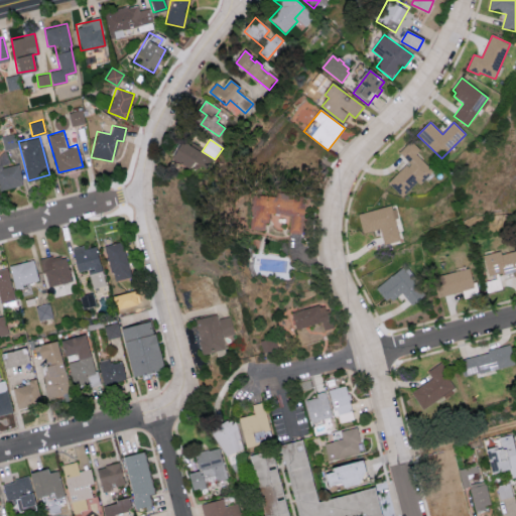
[(411,140),(420,150),(415,155),(432,172),(419,185),(416,182),(401,199),(387,183),(407,163),(397,154),(411,140)]
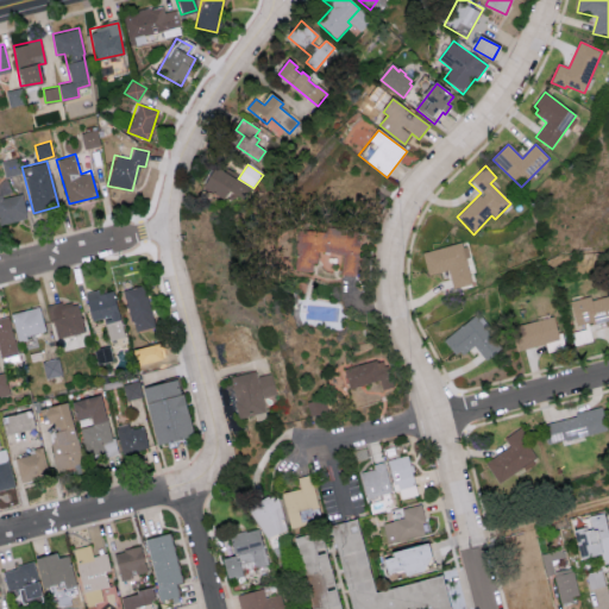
[(205,188),(217,168),(237,180),(224,200),(205,188)]
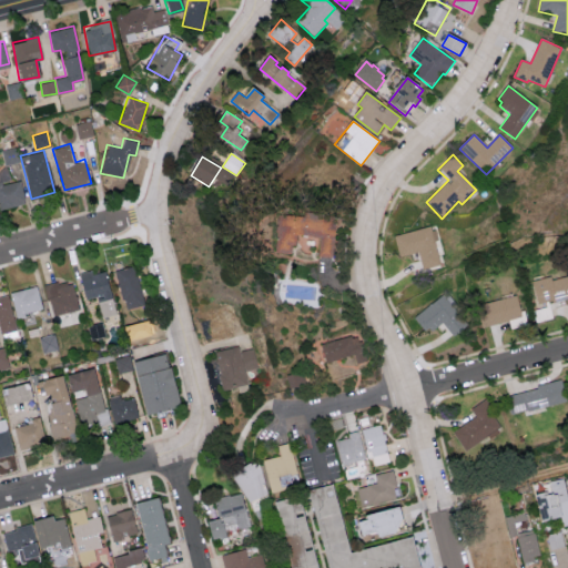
[(0,210),(26,202),(19,180),(11,182),(7,168),(0,169),(0,175),(1,180),(0,180),(0,210)]
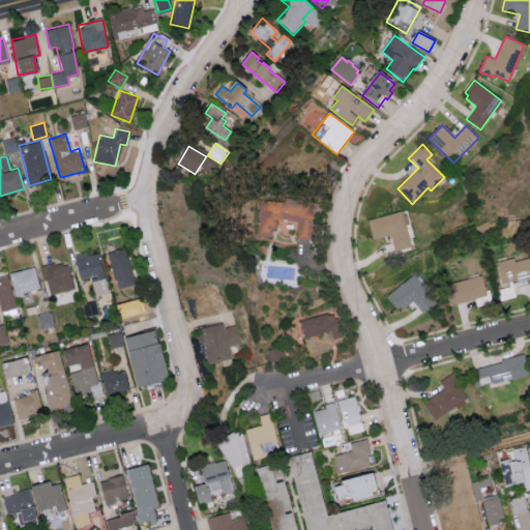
[(260,202),(286,204),(286,200),(300,201),(300,205),(312,206),(310,240),(297,239),(298,225),(277,223),(277,232),(272,231),(272,237),(257,236),(260,202)]
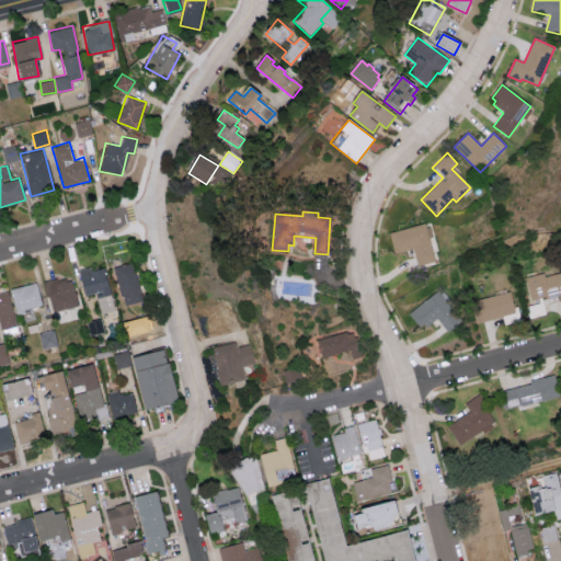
[(389,235),(425,225),(435,263),(419,267),(414,250),(395,254),(389,235)]
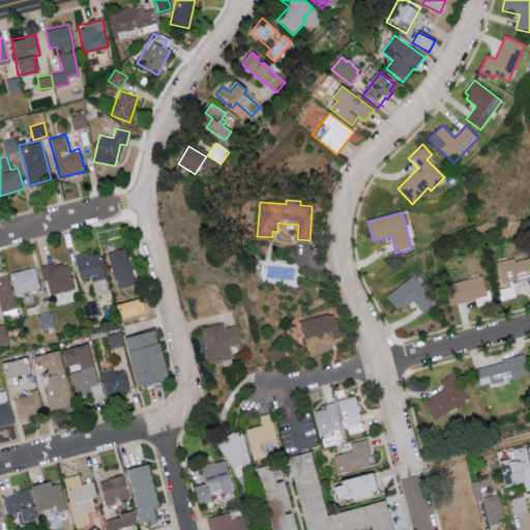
[(116,288),(134,283),(124,247),(106,253),(116,288)]
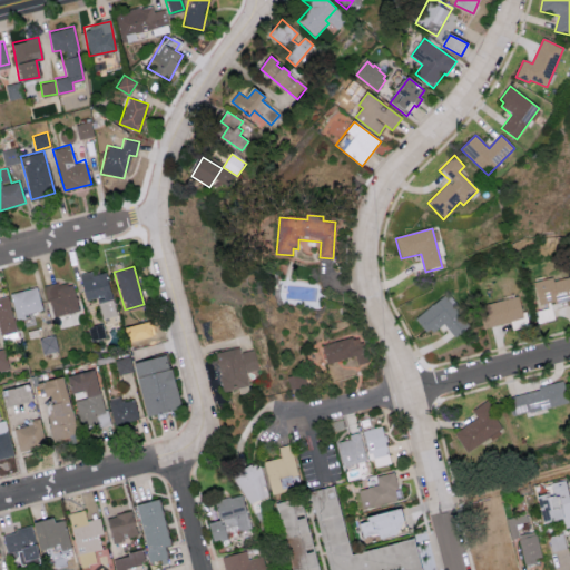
[(79,275),(85,300),(96,297),(101,318),(116,315),(105,269),(79,275)]
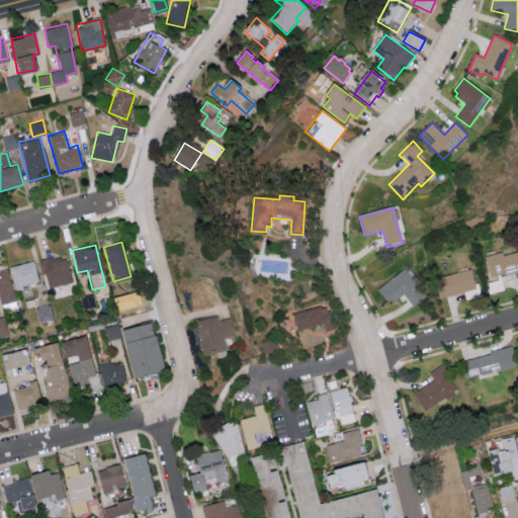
[(485,257),(502,253),(503,256),(517,252),(517,273),(504,277),(504,274),(490,278),(485,257)]
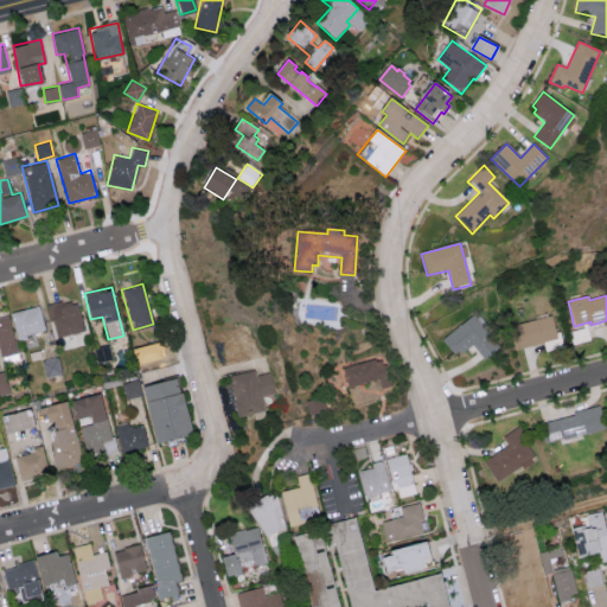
[(83,331),(77,299),(48,305),(53,336),(83,331)]
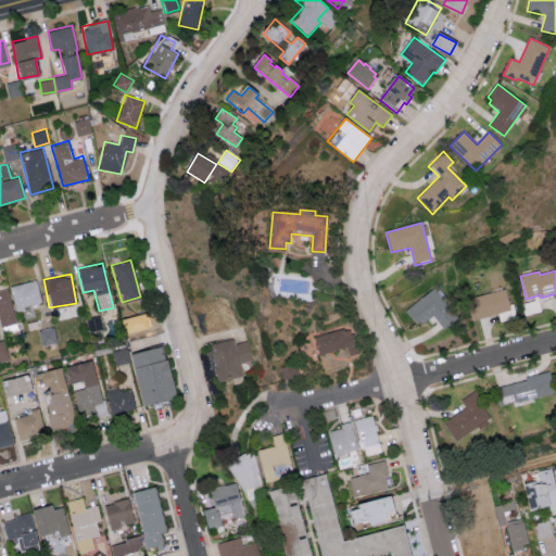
[(13,307),(39,304),(36,280),(10,283),(13,307)]
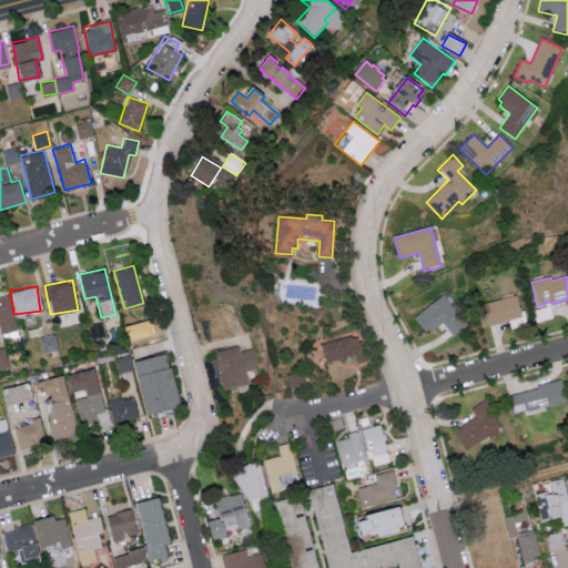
[(414,318),(443,295),(467,325),(453,336),(443,324),(428,336),(414,318)]
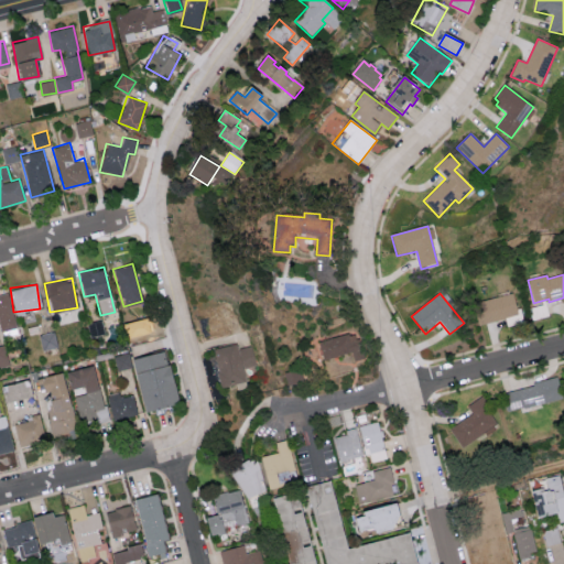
[(478,326),(473,305),(513,294),(518,310),(520,308),(523,324),(507,328),(505,320),(478,326)]
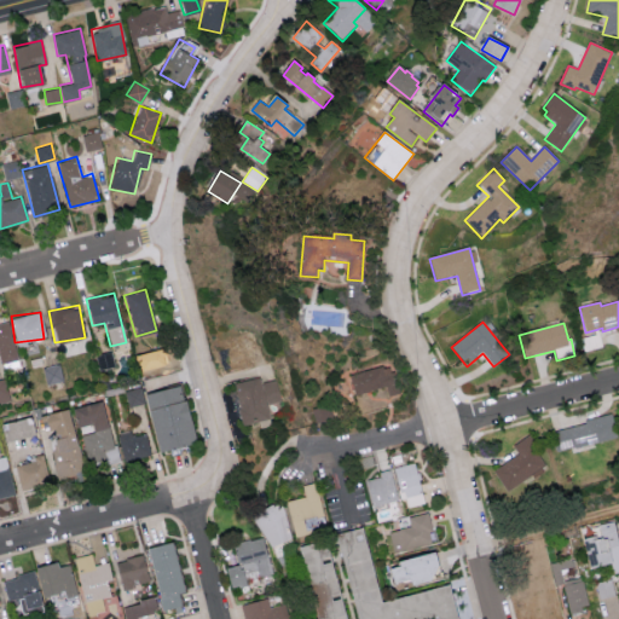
[(580,340),(599,335),(602,348),(584,353),(580,340)]
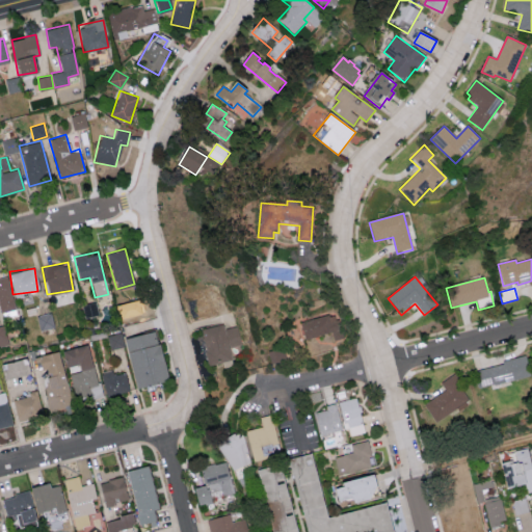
[(37,315),(40,328),(53,327),(51,313),(37,315)]
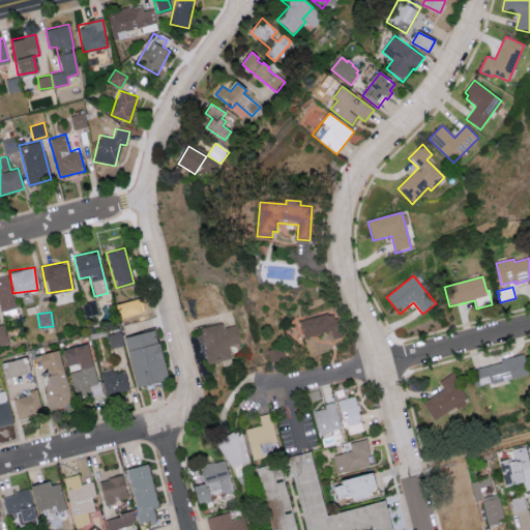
[(299,322),(328,314),(329,317),(333,316),(334,320),(337,320),(343,337),(333,340),(331,330),(303,339),(299,322)]
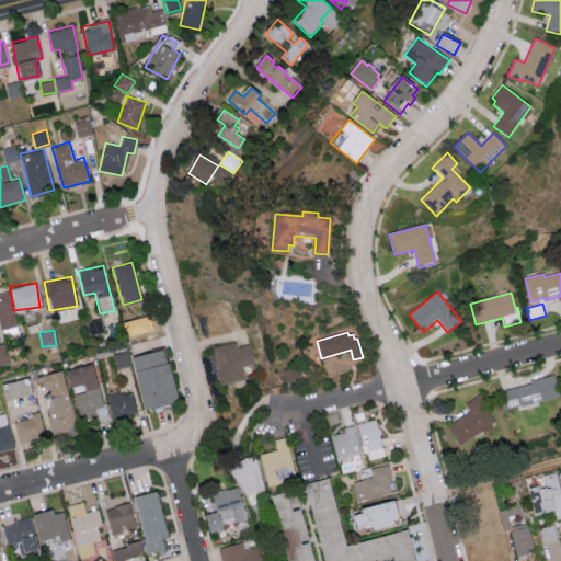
[(0,364),(10,361),(2,342),(0,342),(0,364)]
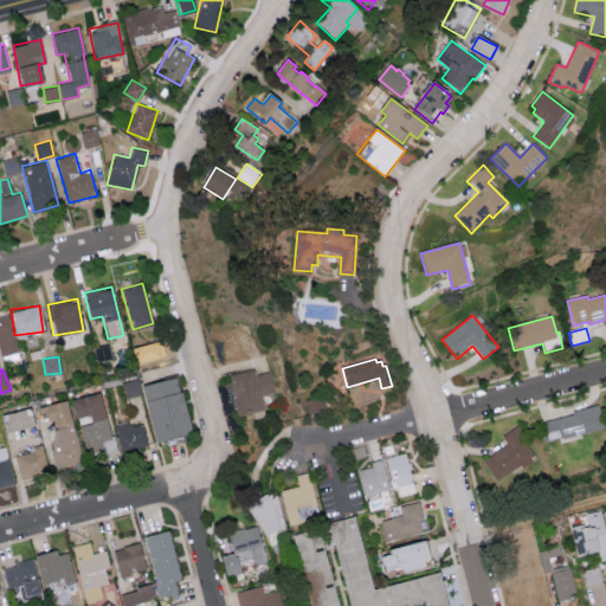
[(231,376),(256,371),(257,376),(270,373),(276,394),(262,398),(265,411),(238,418),(234,403),(237,401),(231,376)]
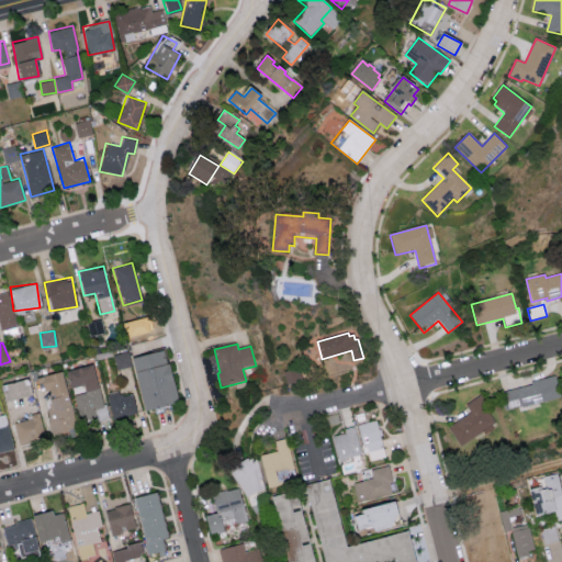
[(130,357),(143,408),(176,401),(164,348),(130,357)]
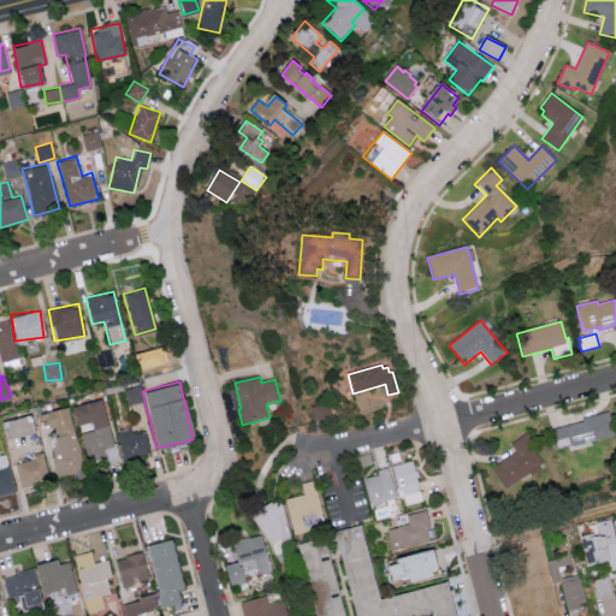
[(82,432),(86,462),(113,457),(105,398),(71,403),(75,425),(90,422),(92,431),(82,432)]
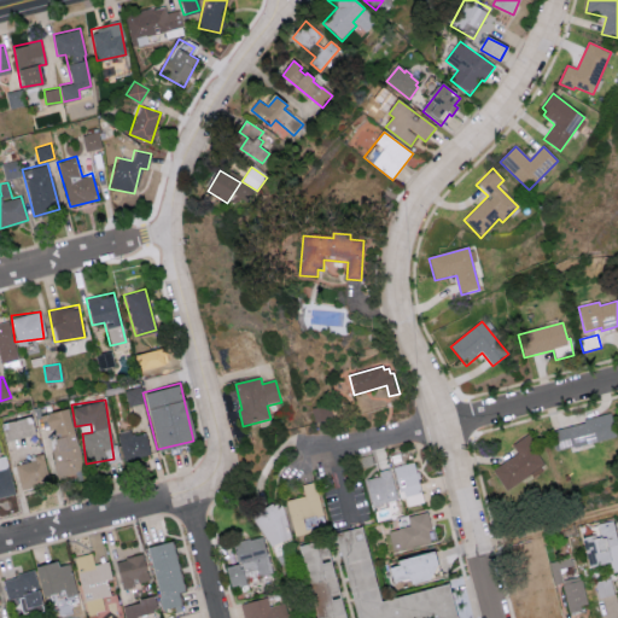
[(46,430),(48,430),(59,476),(82,471),(69,407),(42,413),(46,430)]
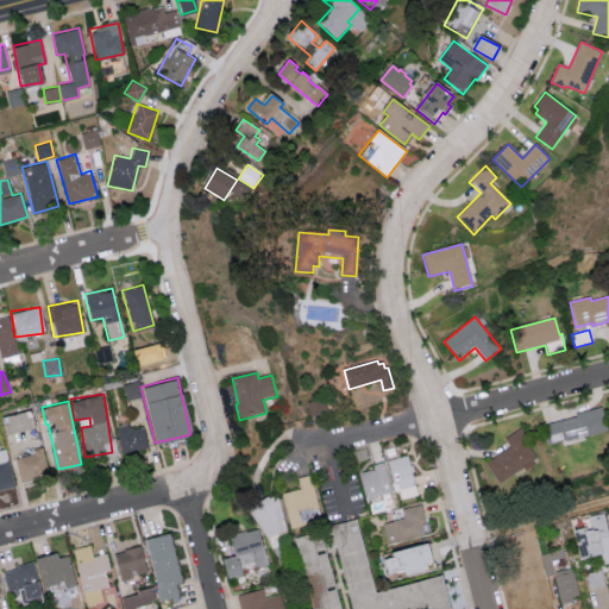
[(546,444),(607,428),(602,407),(541,422),(546,444)]
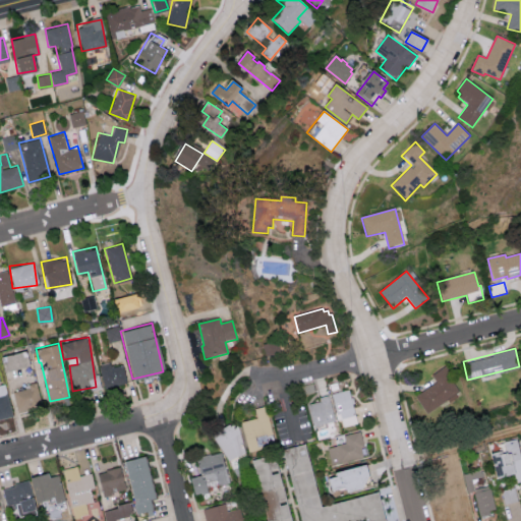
[(29,366),(25,351),(1,355),(4,370),(29,366)]
